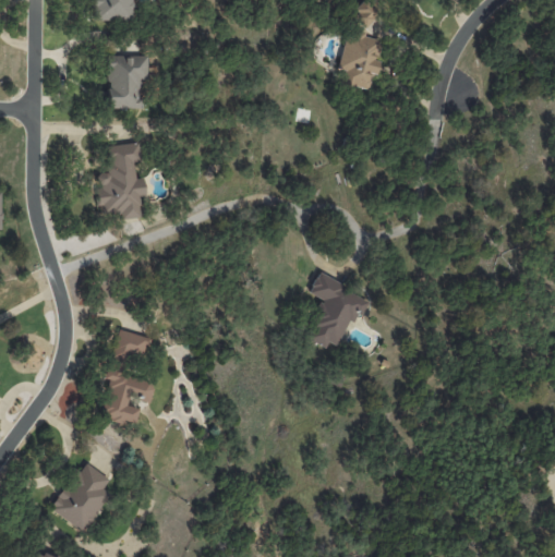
[(94,0),(94,20),(134,19),(133,0),(94,0)]
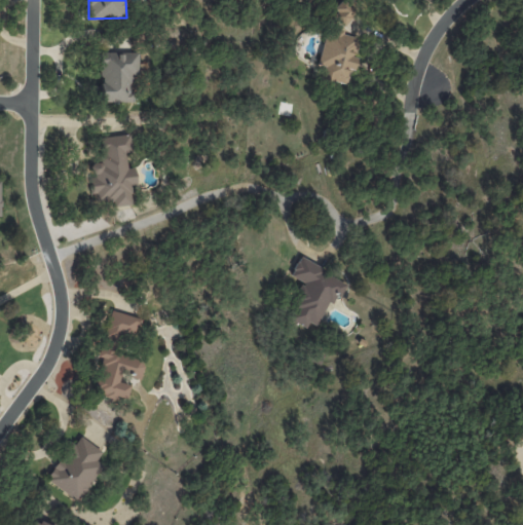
[(345,27),(361,10),(349,0),(346,0),(333,14),(345,27)]
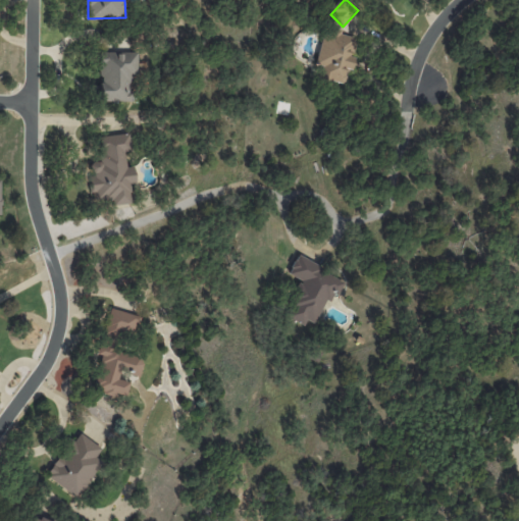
[(320,76),(347,84),(352,66),(357,68),(360,57),(354,55),(360,35),(327,27),(318,62),(323,63),(320,76)]
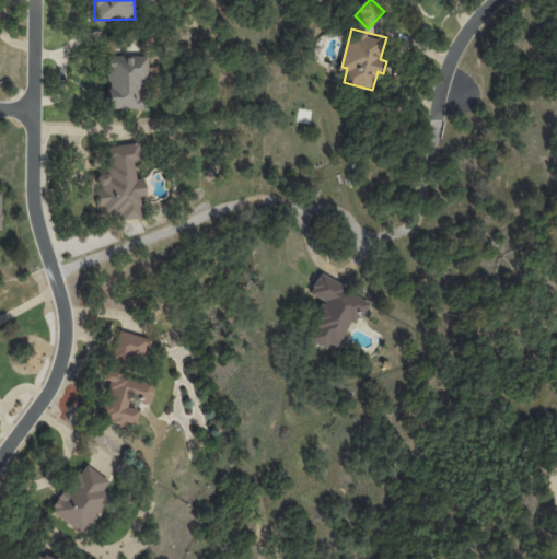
[(109,107),(146,107),(147,55),(109,54),(109,107)]
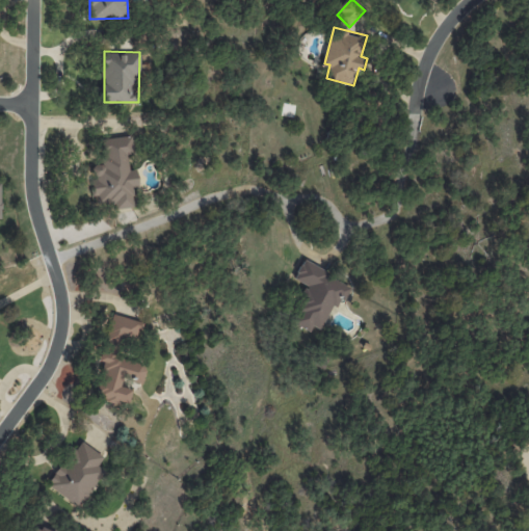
[(100,138),(103,164),(96,165),(97,178),(93,179),(95,195),(101,195),(101,203),(115,202),(116,208),(135,206),(133,186),(139,186),(138,168),(134,168),(130,135),(100,138)]
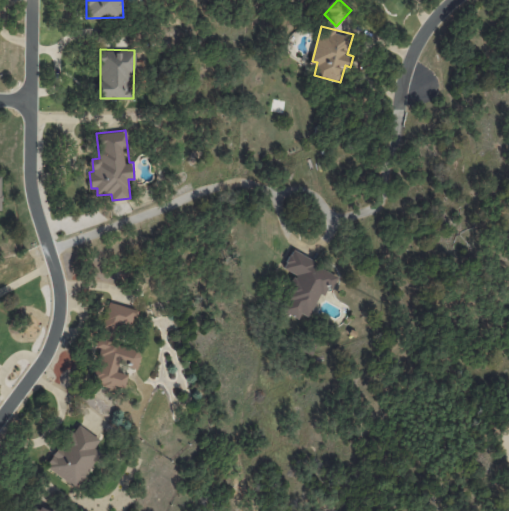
[(338,276),(295,248),(283,266),(298,276),(278,306),(299,319),(303,312),(310,317),(338,276)]
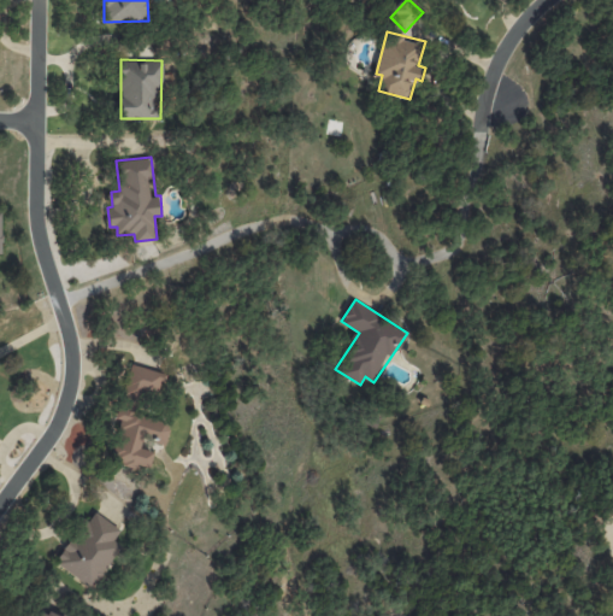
[(123,396),(140,402),(143,389),(160,396),(168,373),(134,362),(123,396)]
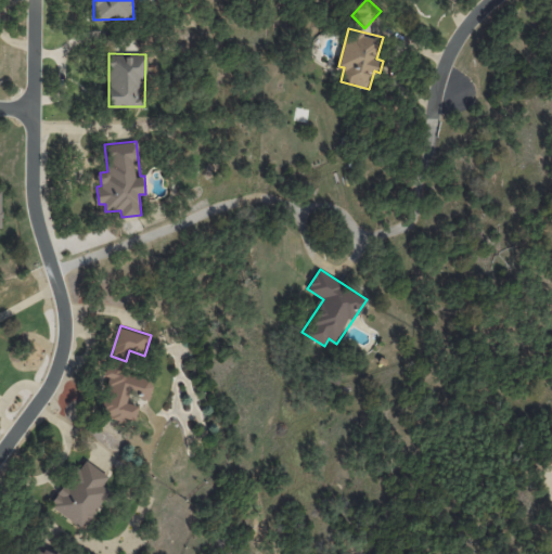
[(102,412),(136,423),(141,404),(127,400),(130,391),(149,398),(155,378),(108,364),(105,375),(113,377),(102,412)]
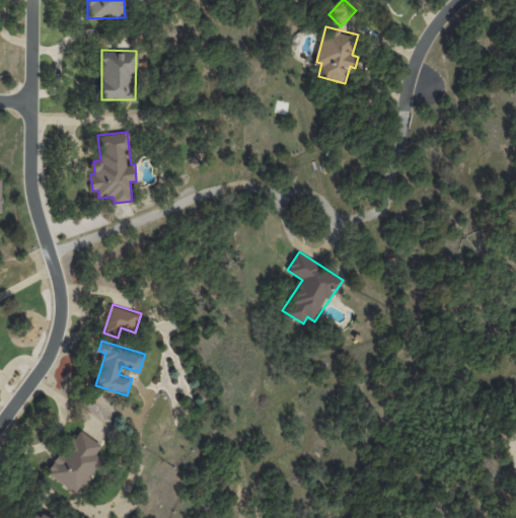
[(49,472),(81,495),(103,460),(95,455),(102,444),(78,428),(49,472)]
